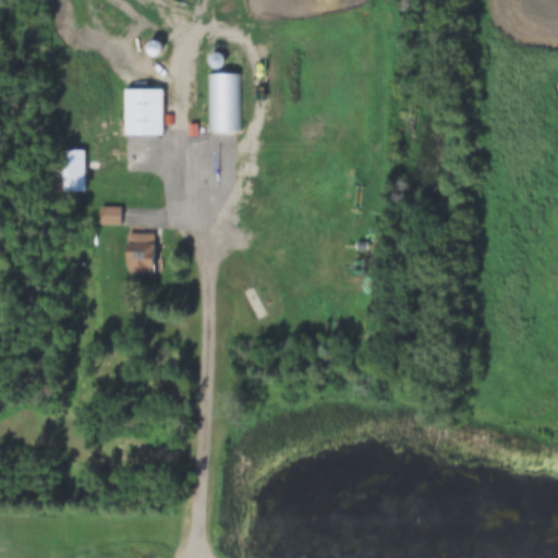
[(207,75),(207,133),(240,133),(240,75),(207,75)]
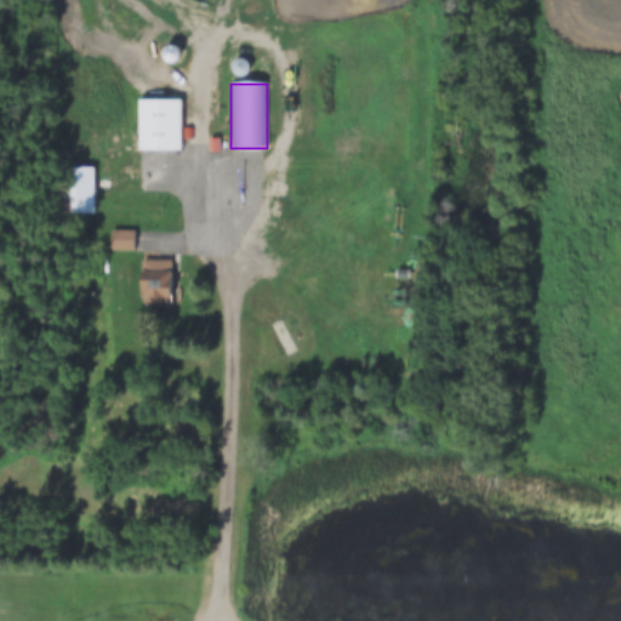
[(181,100),(136,100),(136,153),(181,153),(181,100)]
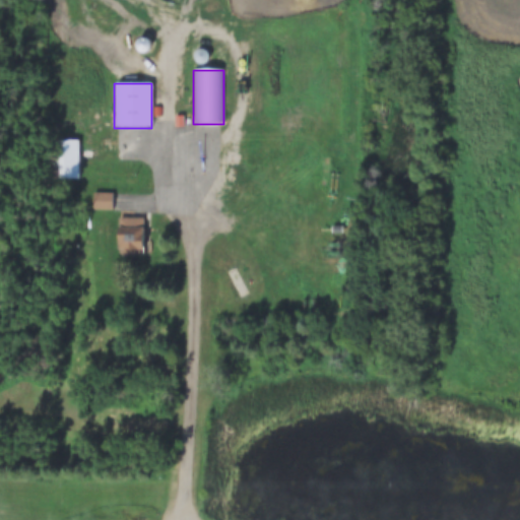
[(78,140),(48,140),(48,179),(78,179),(78,140)]
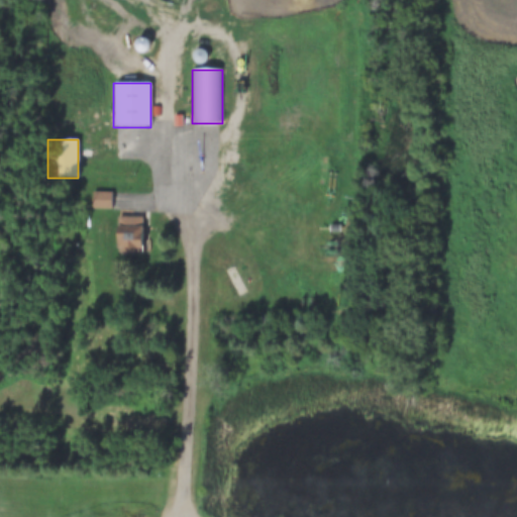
[(110,209),(110,192),(91,192),(91,208),(110,209)]
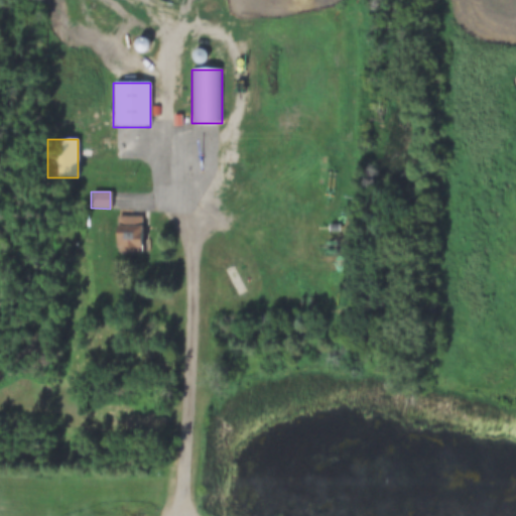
[(115,251),(141,251),(141,216),(115,216),(115,251)]
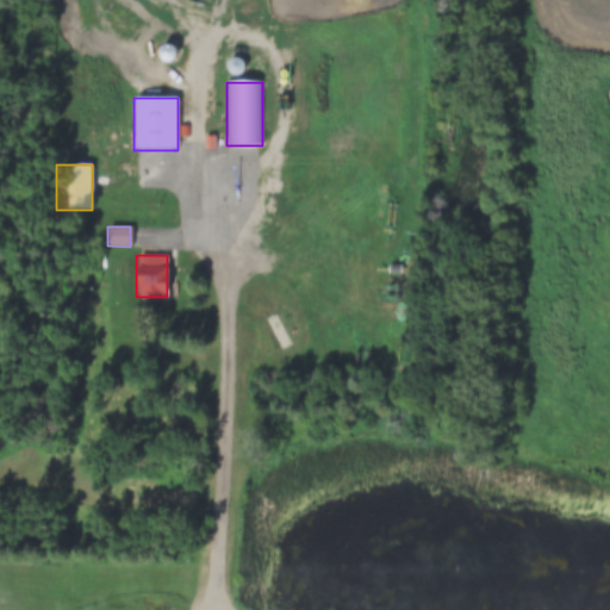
All buildings are outlined.
